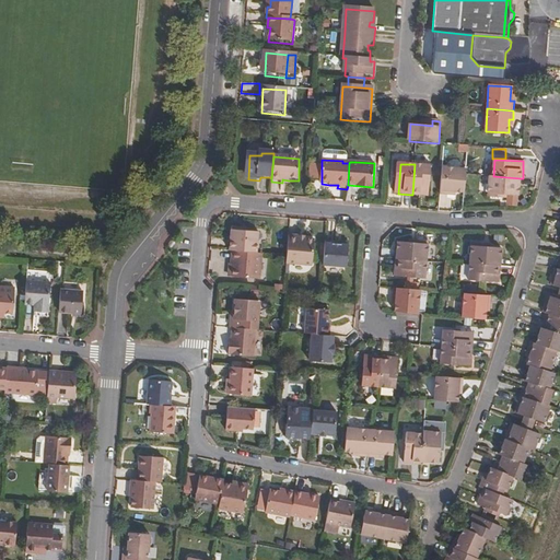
[(428,165),(415,164),(412,195),(426,196),(428,165)]
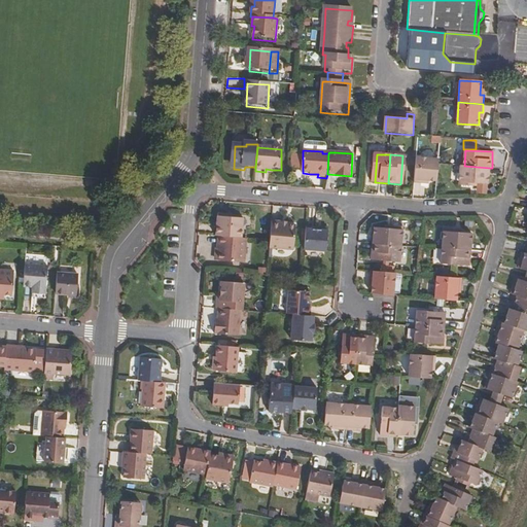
[(303,170),(303,156),(291,155),(290,170),(303,170)]
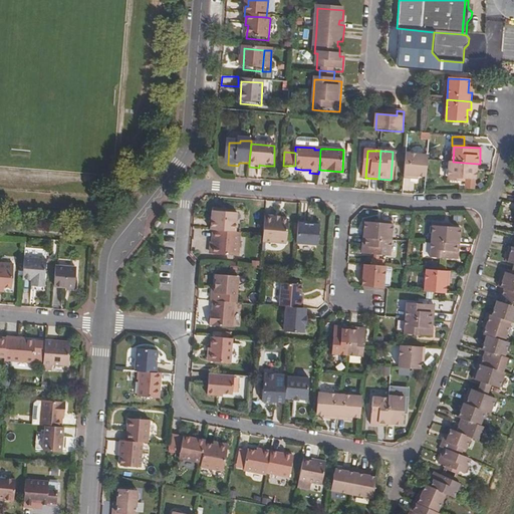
[(408,154),(407,154),(405,179),(414,179),(414,176),(427,176),(428,160),(428,155),(408,154)]
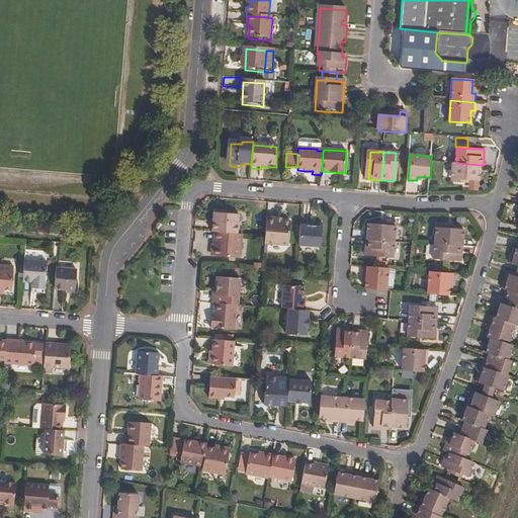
[(456,163),(453,163),(452,182),(463,183),(463,180),(481,180),(482,165),(456,163)]
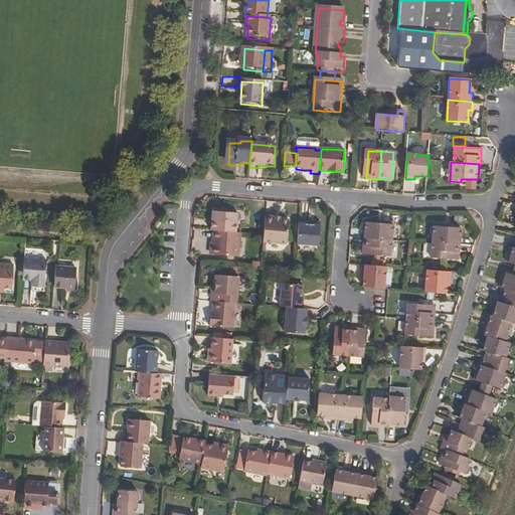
[(213,232),(236,233),(237,213),(222,213),(222,210),(212,210),(211,231),(213,232)]
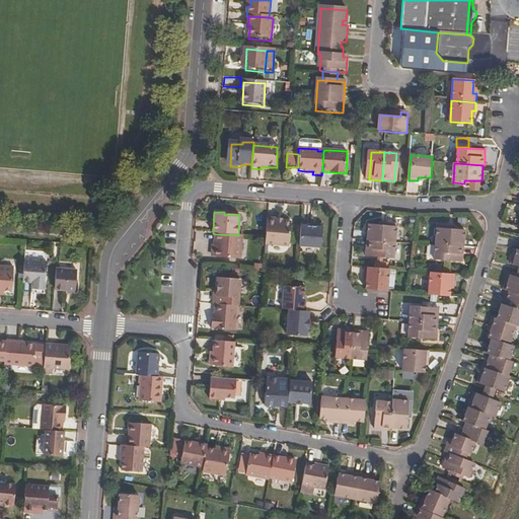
[(292,223),(268,221),(267,237),(266,246),(290,248),(292,223)]
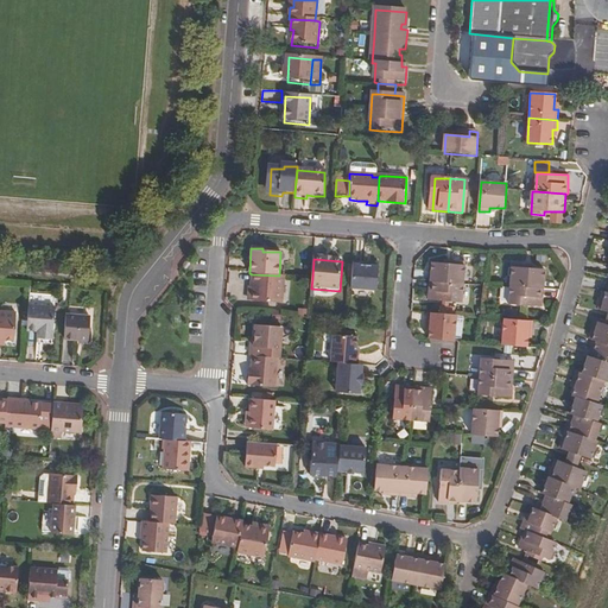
[(434,265),(432,284),(464,286),(466,274),(468,274),(468,264),(466,264),(466,263),(457,263),(457,261),(451,261),(453,265),(434,265)]
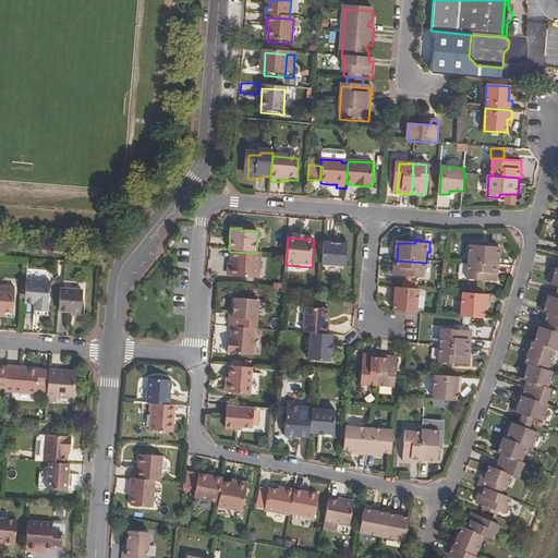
[(471,263),(499,265),(501,249),(484,247),(485,243),(472,242),(471,263)]
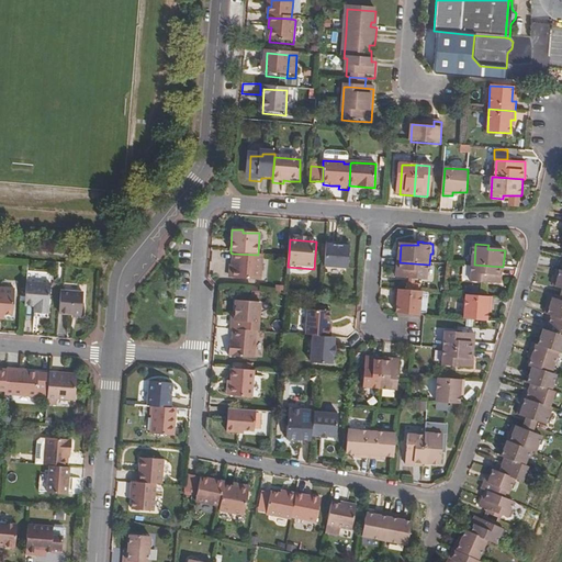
[(350,247),(327,246),(326,268),(349,270),(350,247)]
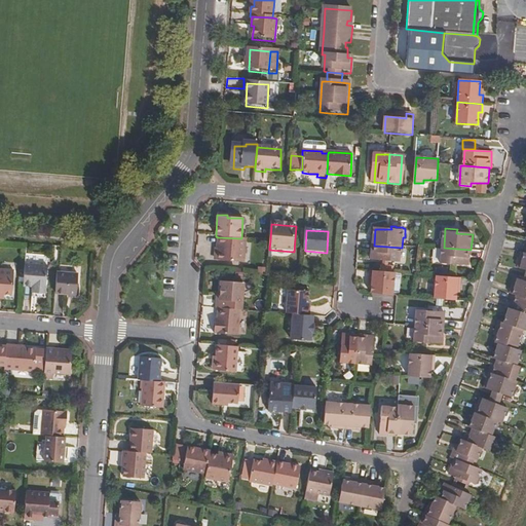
[(246,238),(241,238),(218,237),(217,261),(245,262),(246,238)]
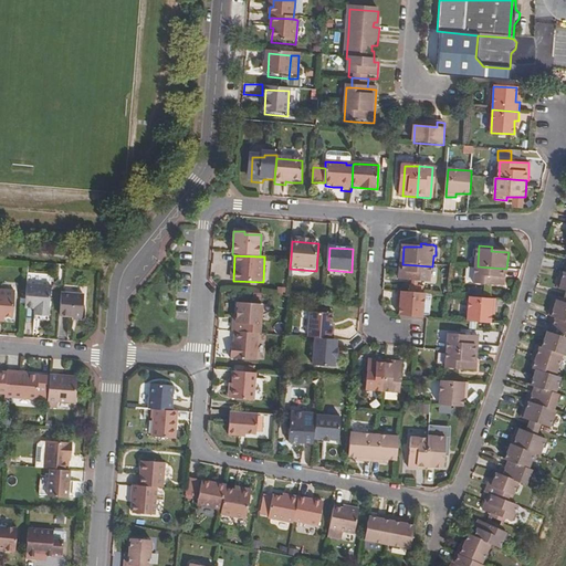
[(432,282),(432,266),(402,264),(402,280),(432,282)]
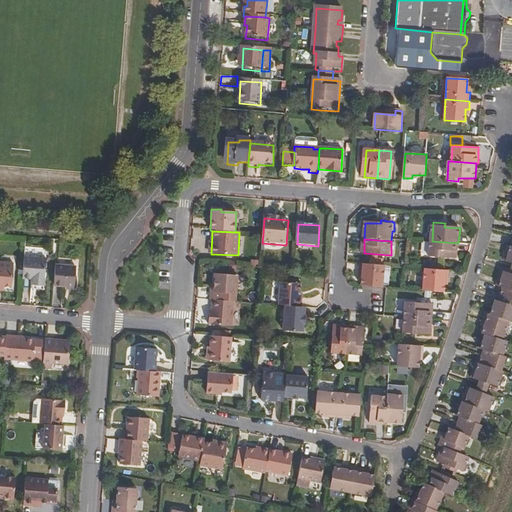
[(458,243),(432,241),(431,256),(457,259),(458,243)]
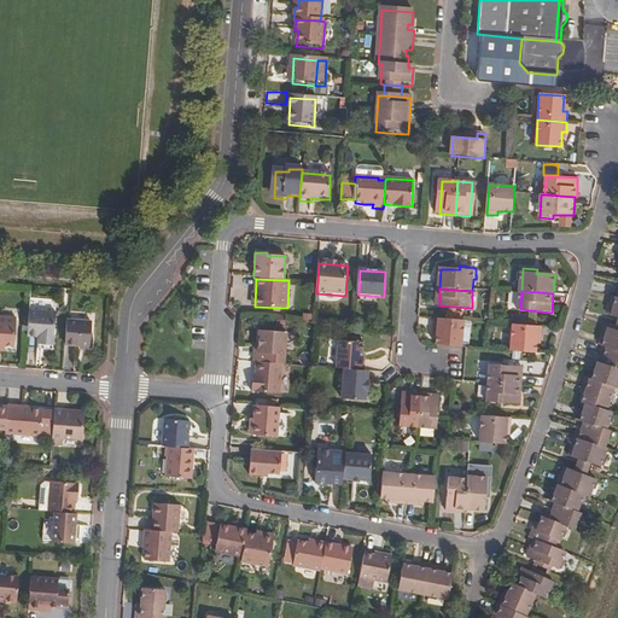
[(56,319),(30,318),(29,333),(39,334),(39,348),(54,349),(56,319)]
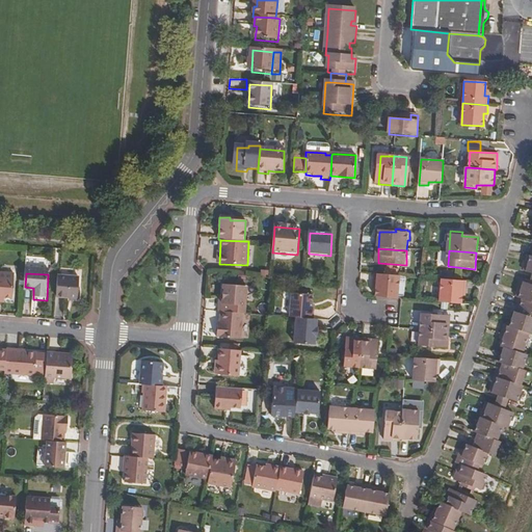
[(399,298),(400,277),(375,275),(375,284),(378,284),(377,290),(377,297),(399,298)]
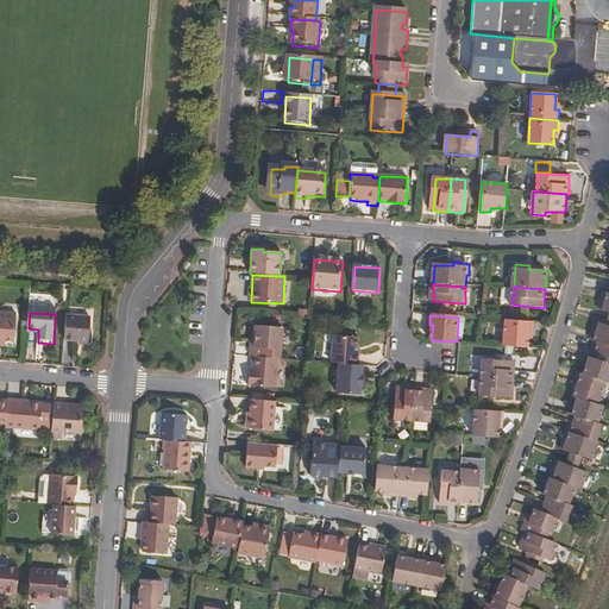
[(0,347),(0,346),(14,347),(16,334),(17,319),(4,319),(0,318),(0,347)]
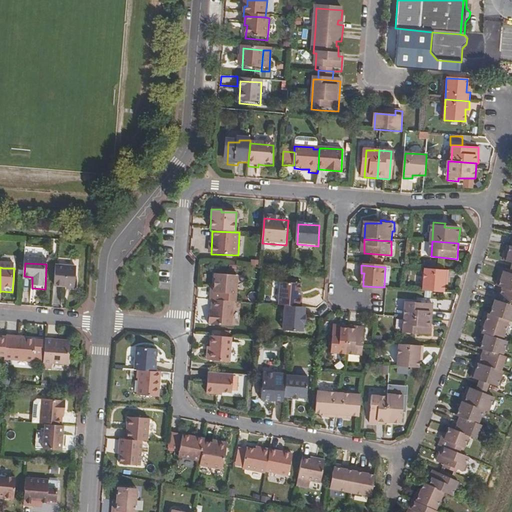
[(425,270),(424,290),(444,292),(445,281),(449,281),(449,272),(425,270)]
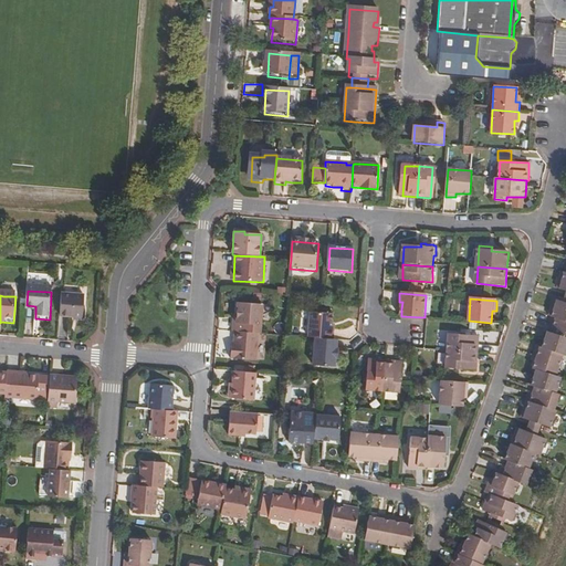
[(84,301),(63,300),(61,322),(83,322),(84,301)]
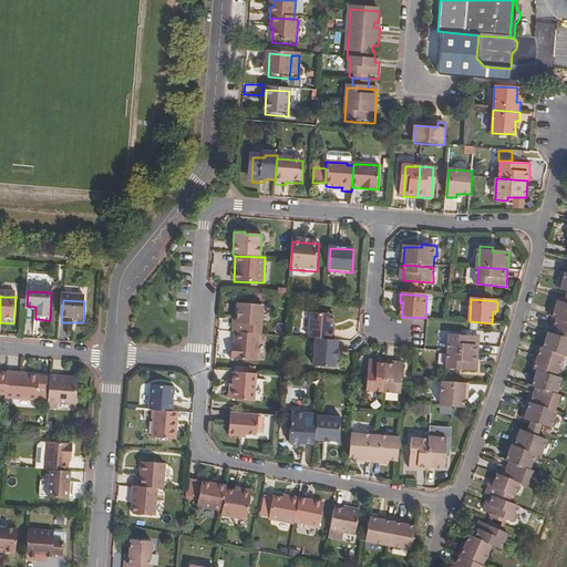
[(532,422),(542,426),(552,430),(557,412),(556,412),(560,395),(558,394),(566,367),(566,305),(564,305),(554,301),(550,317),(547,328),(557,330),(556,336),(549,333),(547,341),(545,349),(538,347),(536,356),(539,357),(535,371),(537,371),(535,379),(533,387),(538,389),(537,394),(526,391),(523,401),(528,402),(523,419),(532,422)]
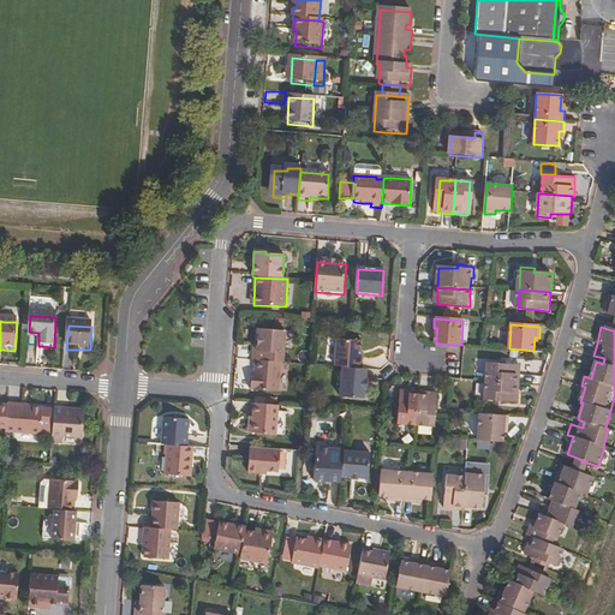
[(254,350),(254,362),(256,362),(281,363),(284,363),(286,330),(260,329),(257,350),(254,350)]
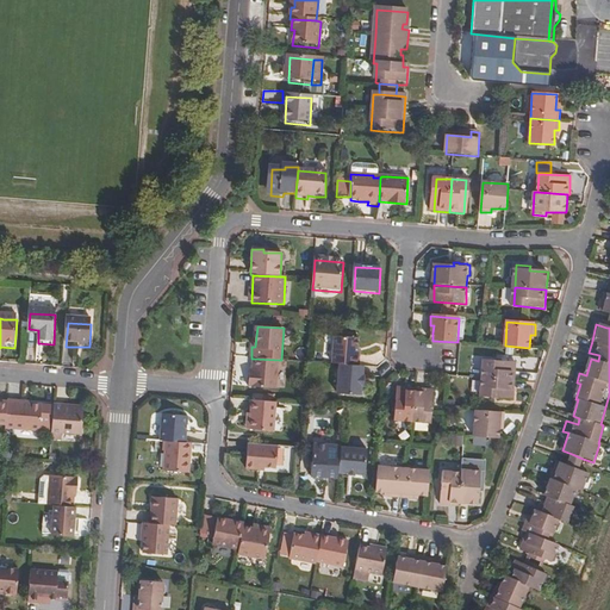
[(336,336),(335,365),(340,365),(361,366),(361,355),(359,355),(359,337),(356,337),(340,336),(336,336)]
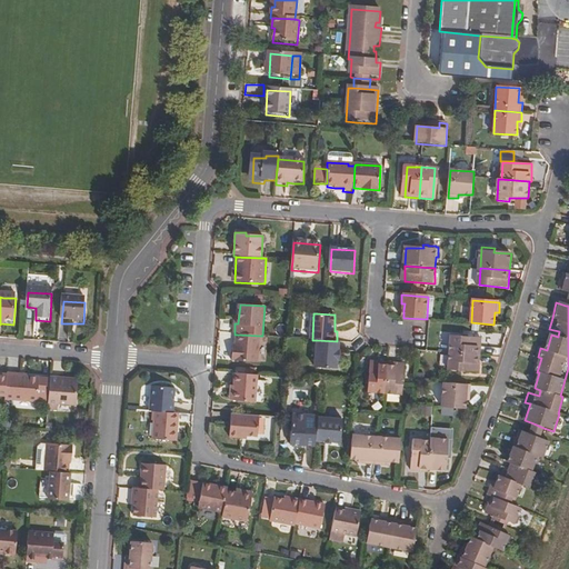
[(259,362),(260,336),(237,335),(236,350),(233,350),(233,360),(259,362)]
